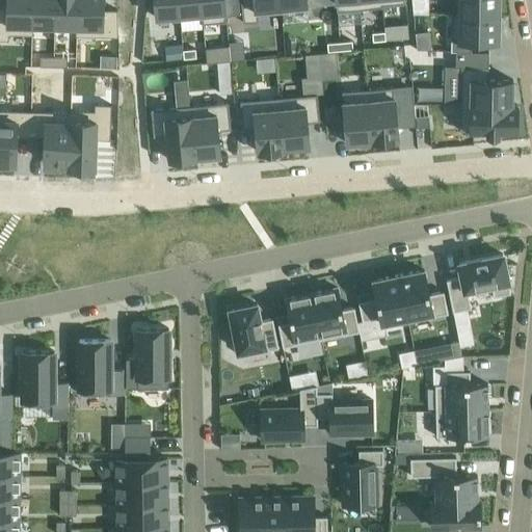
[(0,5),(0,38),(8,40),(8,33),(33,33),(33,24),(31,24),(31,0),(7,0),(8,6),(0,5)]
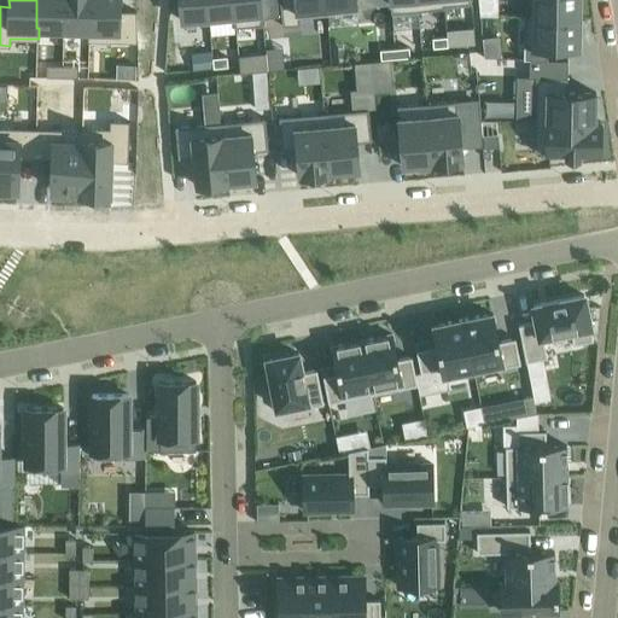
[(36,0),(36,28),(39,28),(62,28),(63,0),(36,0)]
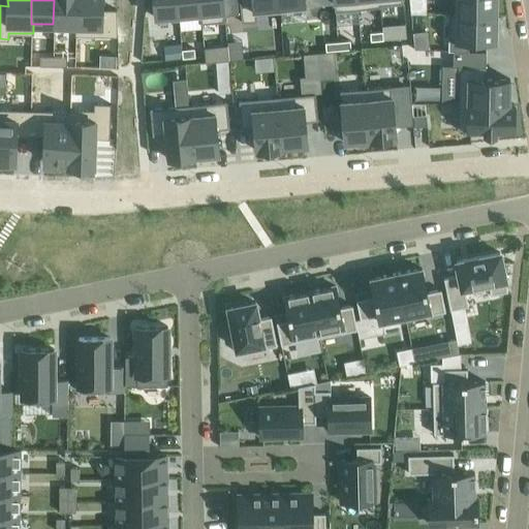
[(54,0),(53,24),(53,29),(75,30),(75,0),(54,0)]
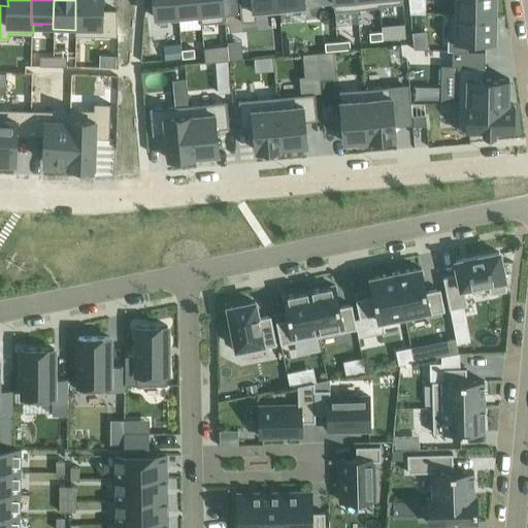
[(75,0),(75,30),(75,35),(117,36),(117,9),(101,8),(101,0),(75,0)]
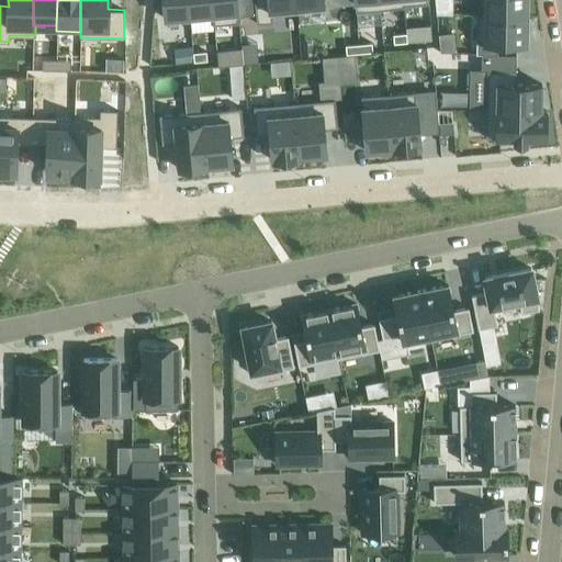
[(163,0),(165,19),(190,17),(188,0),(163,0)]
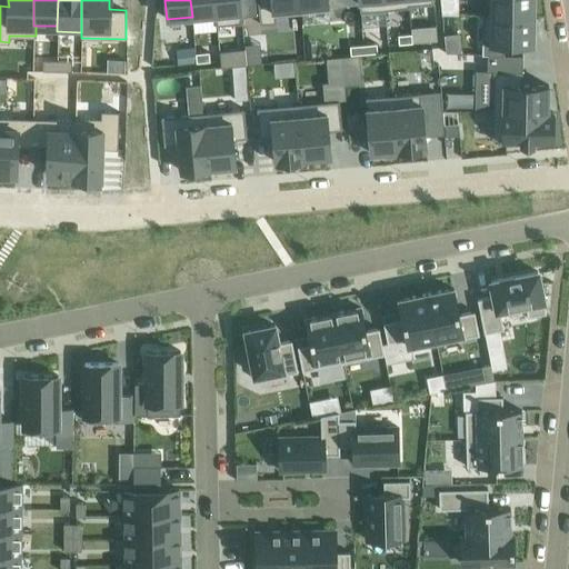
[(190,0),(192,17),(215,15),(216,15),(213,0),(190,0)]
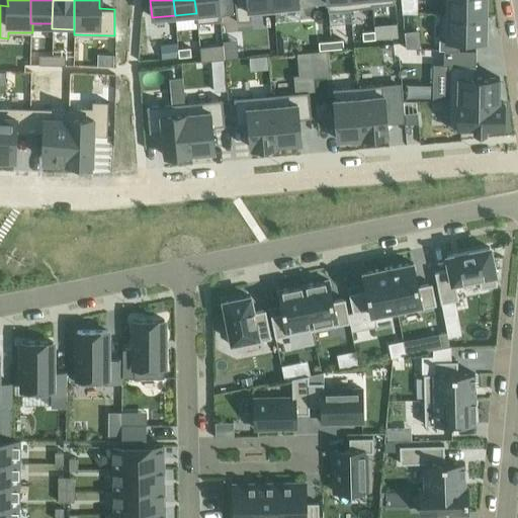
[(194,0),(196,13),(195,13),(196,23),(197,22),(221,20),(220,14),(218,0),(194,0)]
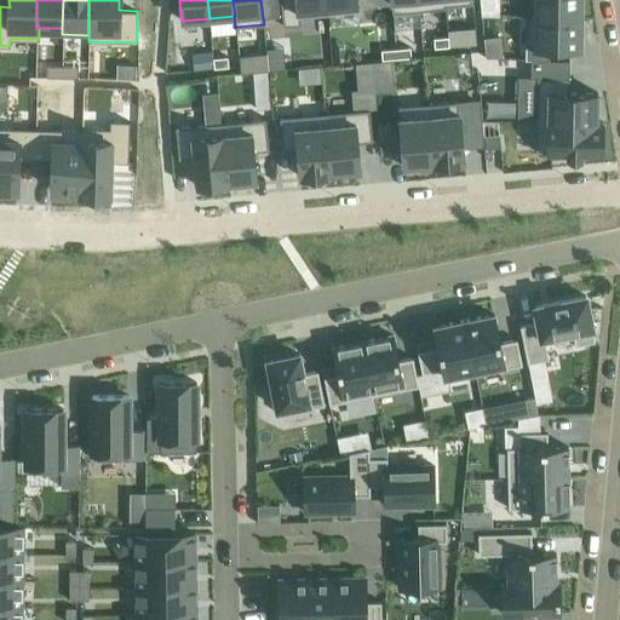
[(260,0),(263,17),(282,16),(283,26),(300,24),(300,17),(329,15),(328,9),(327,9),(326,0),(260,0)]
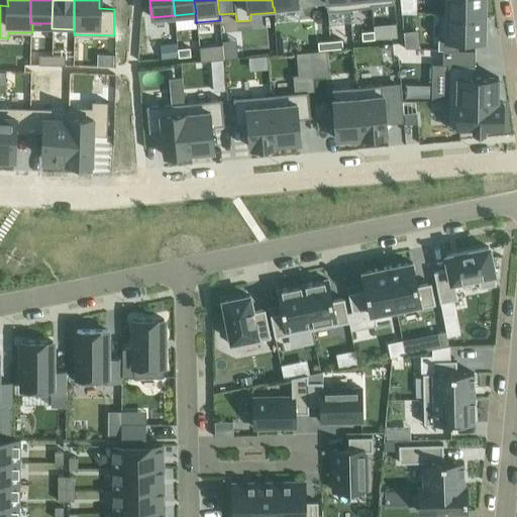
[(348,0),(325,0),(327,10),(349,8),(348,0)]
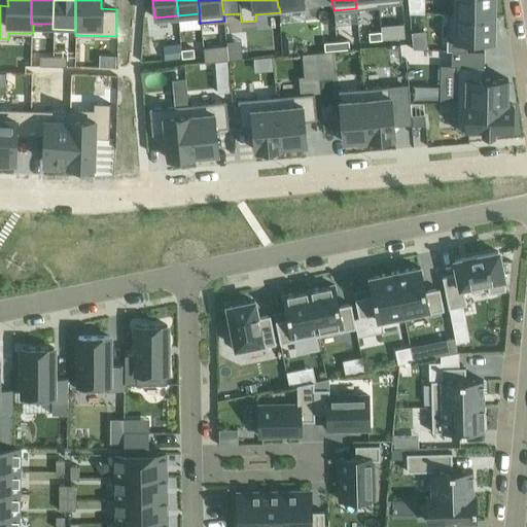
[(355,0),(356,8),(380,6),(380,5),(379,5),(378,0),(355,0)]
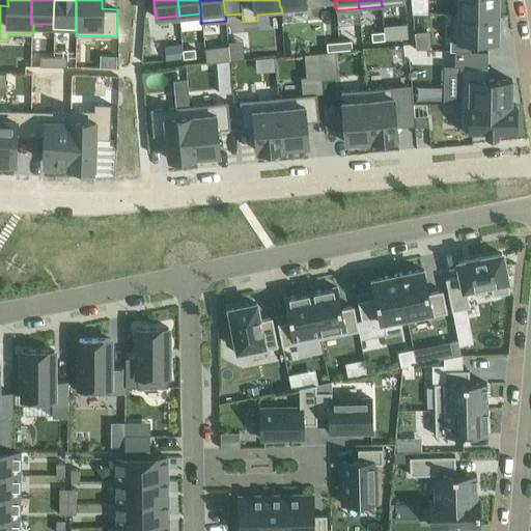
[(456,0),(456,14),(456,15),(499,15),(498,0),(456,0)]
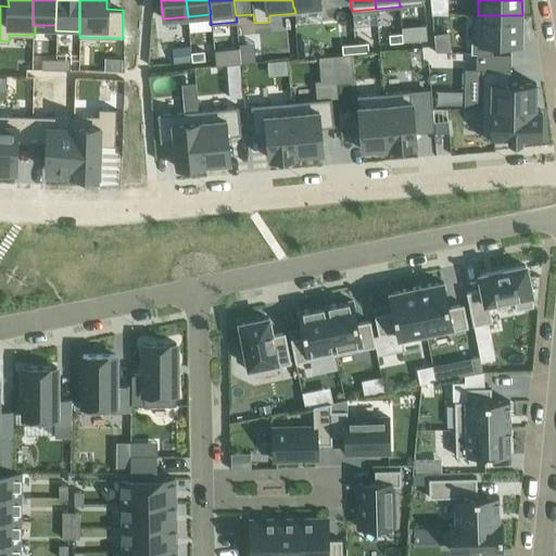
[(471,42),(470,53),(477,53),(492,53),(493,42),(521,42),(522,15),(478,15),(478,14),(471,13),(471,42)]
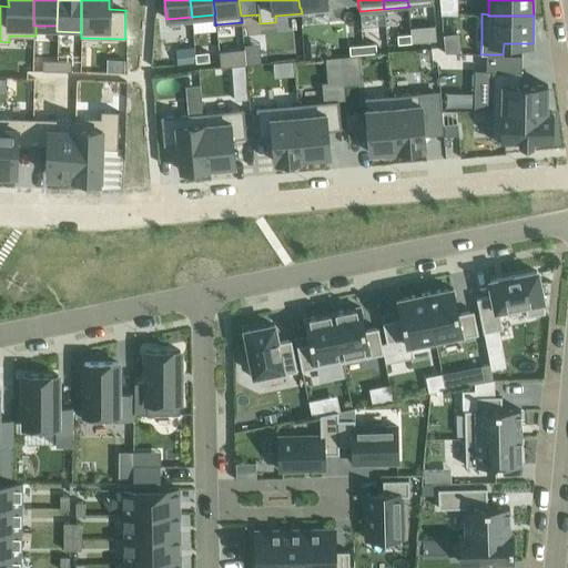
[(435,27),(426,28),(427,42),(436,41),(435,27)]
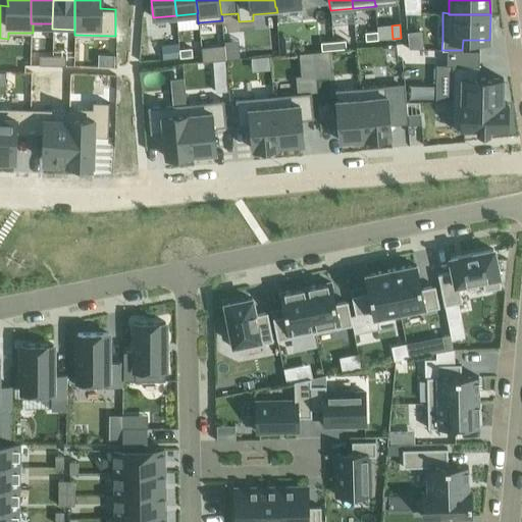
[(377,32),(365,33),(366,41),(378,40),(377,32)]
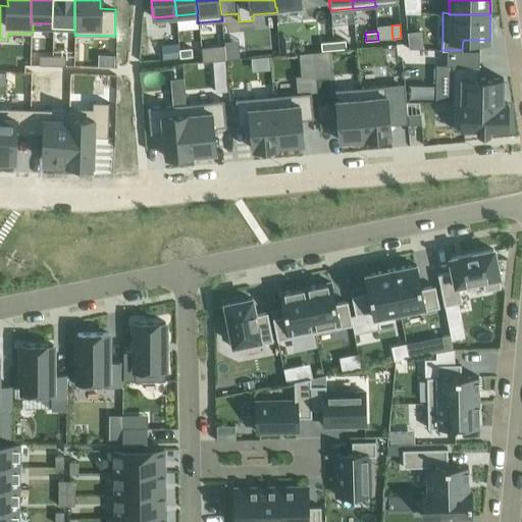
[(421,32),(407,33),(408,39),(409,49),(422,48),(421,32)]
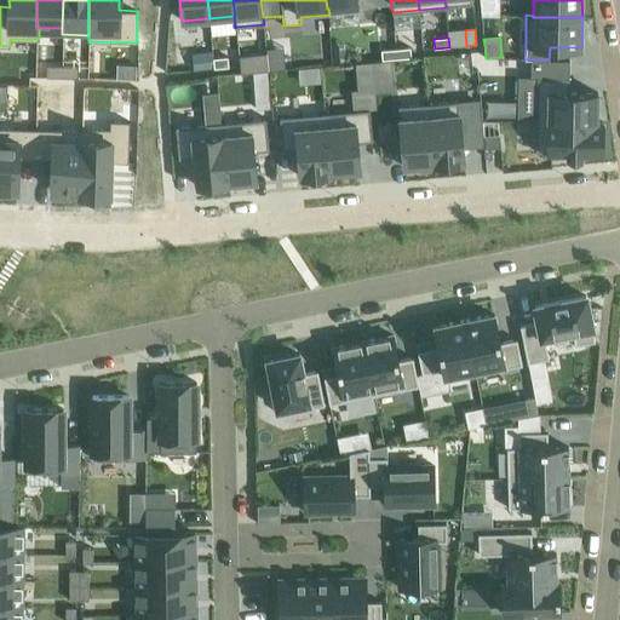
[(409,47),(396,49),(396,58),(411,57),(409,47)]
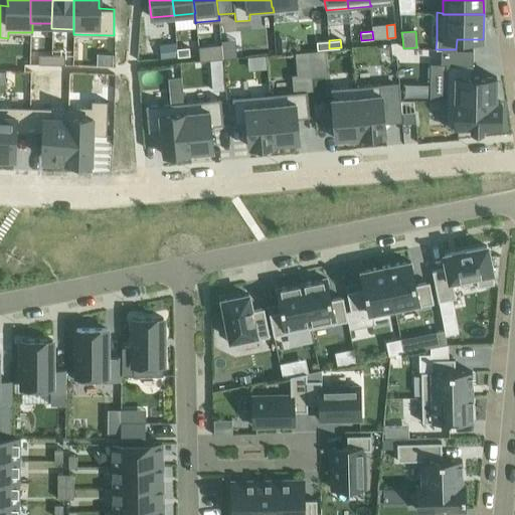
[(329,40),(317,41),(318,50),(329,48),(329,40)]
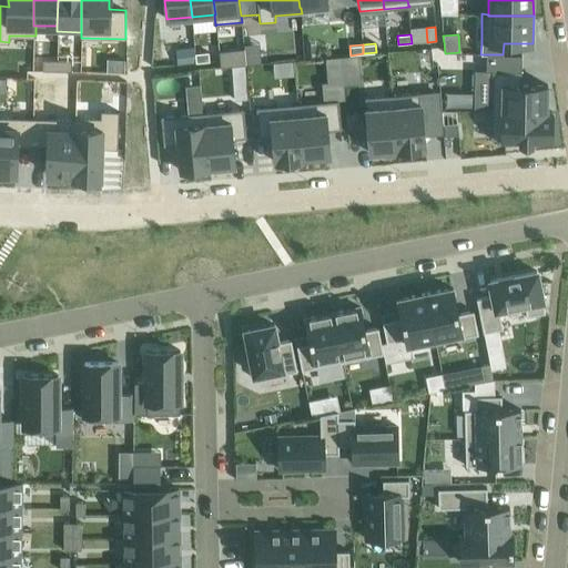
[(194,48),(180,49),(181,64),(195,62),(194,53),(194,48)]
